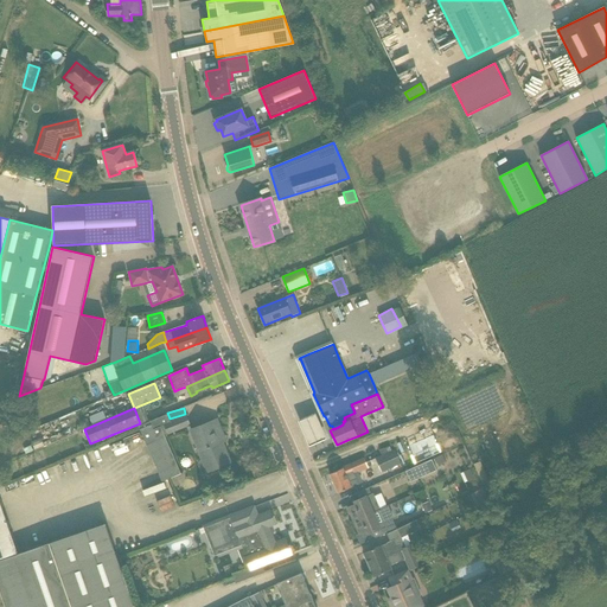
[(149,421),(141,425),(139,426),(163,481),(181,473),(164,434),(167,433),(190,423),(186,416),(171,422),(167,414),(149,421)]
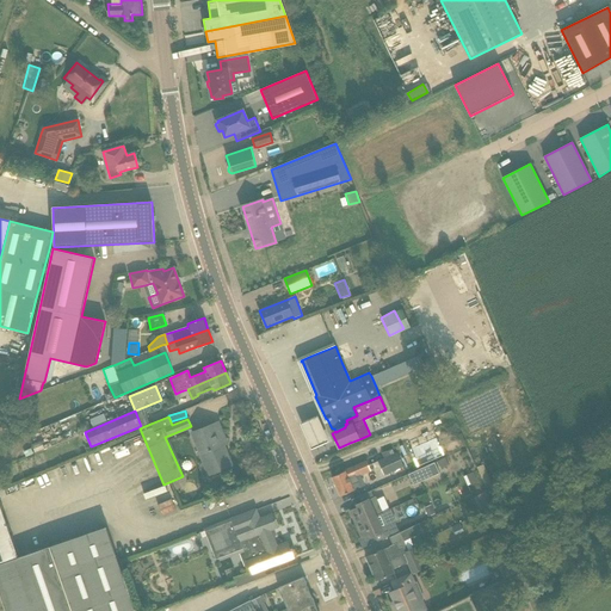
[(316,419),(300,426),(310,451),(327,444),(316,419)]
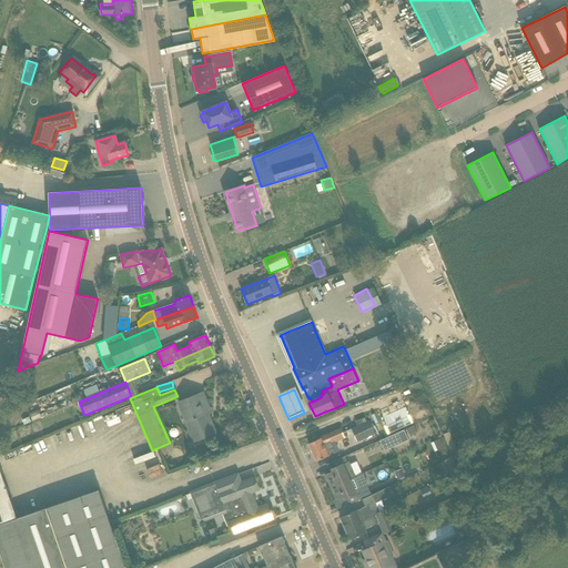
[(179,403),(185,417),(183,418),(189,430),(186,432),(185,434),(189,442),(191,443),(192,442),(193,443),(205,438),(204,437),(215,433),(205,409),(210,408),(203,393),(179,403)]
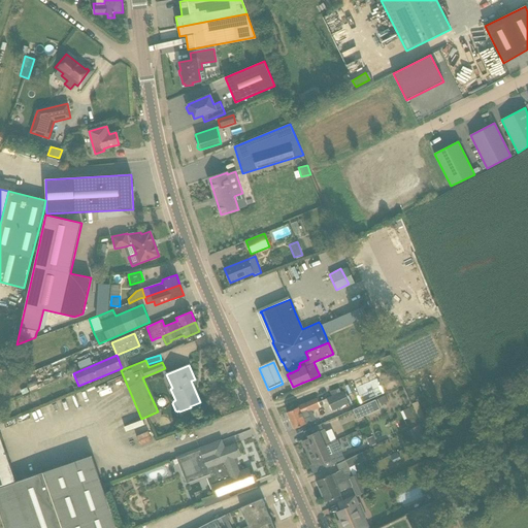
[(376,377),(354,388),(361,403),(384,393),(376,377)]
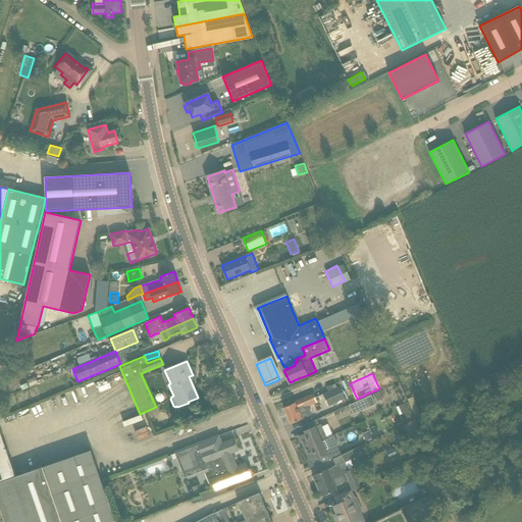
[(35,377),(28,380),(30,385),(38,382),(35,377)]
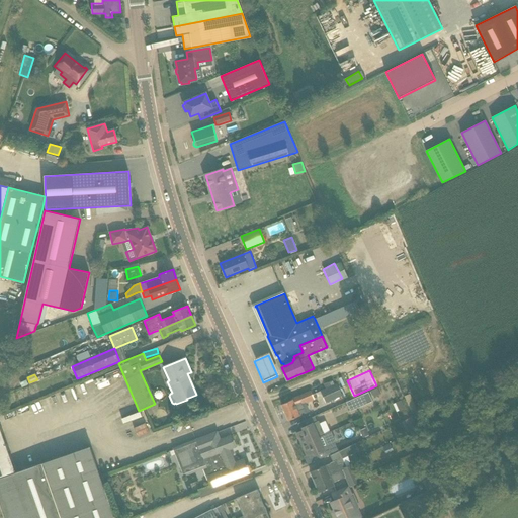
[(320,391),(326,404),(343,396),(337,383),(320,391)]
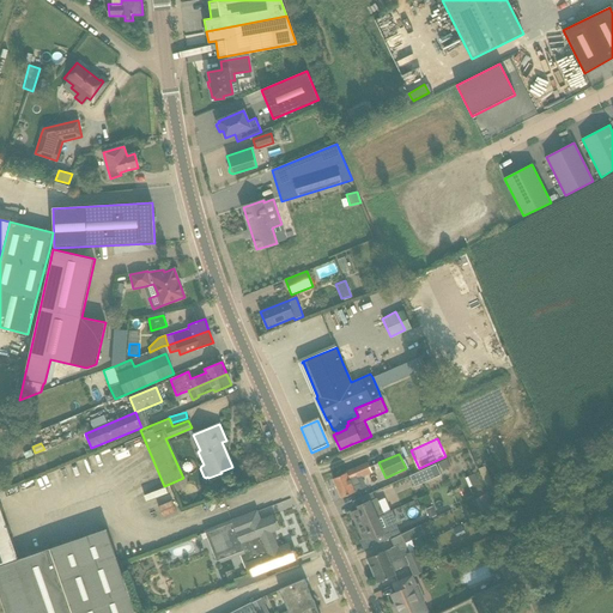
[(447,460),(439,462),(443,471),(450,467),(447,460)]
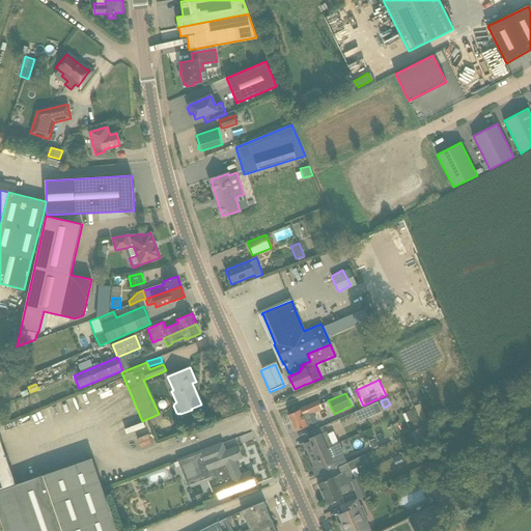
[(296,431),(305,427),(314,423),(310,414),(320,410),(317,402),(288,415),(296,431)]
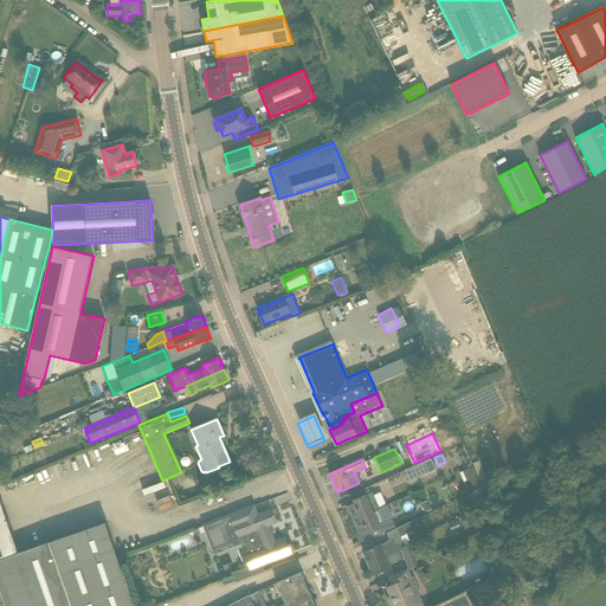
[(436,469),(431,459),(406,470),(410,481),(436,469)]
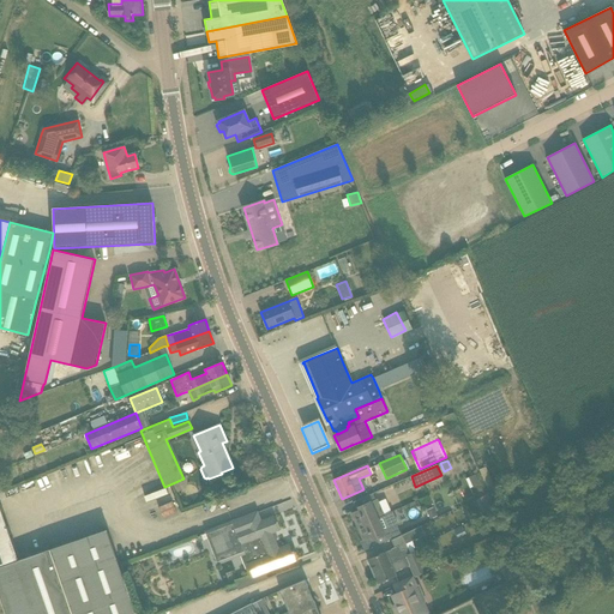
[(476,474),(465,479),(470,487),(480,483),(476,474)]
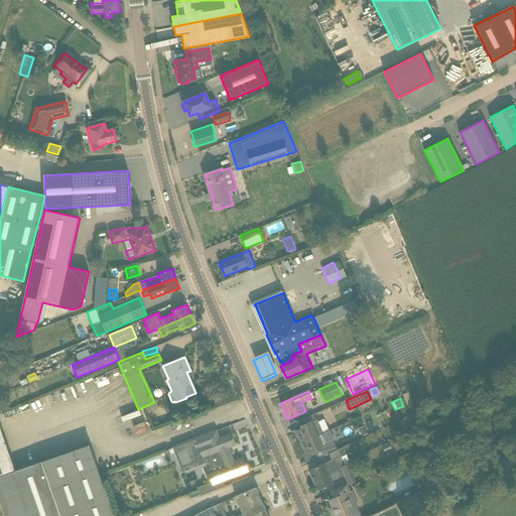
[(321,433),(324,433),(317,419),(314,420),(311,415),(296,422),(300,429),(295,431),(300,442),(321,433)]
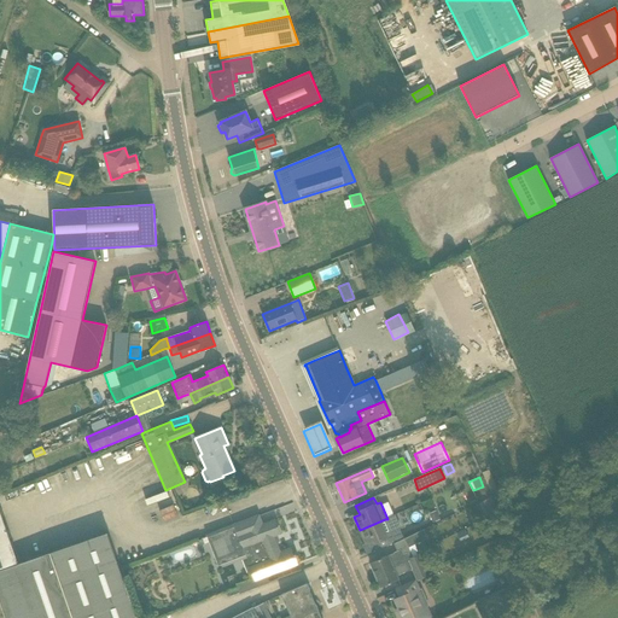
[(491,497),(482,502),(488,514),(496,511),(491,497)]
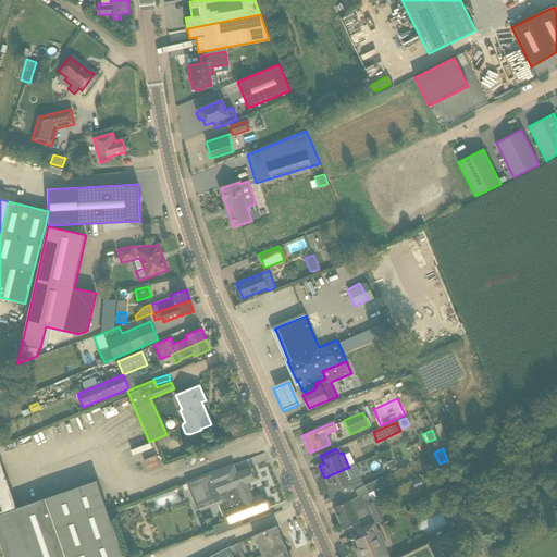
[(123,556),(97,480),(16,508),(0,463),(0,542),(4,556),(123,556)]
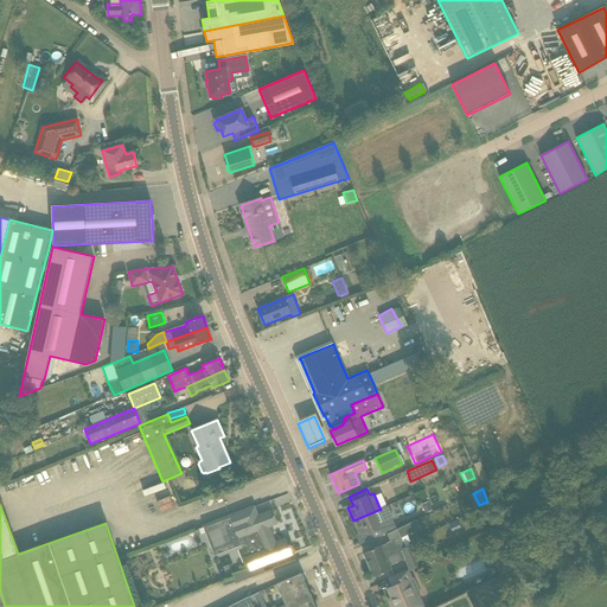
[(229,516),(204,526),(215,557),(242,547),(243,547),(249,544),(253,554),(246,557),(249,567),(232,574),(236,583),(264,572),(262,564),(293,553),(287,538),(274,543),(272,535),(268,526),(275,523),(270,511),(269,511),(270,512),(259,516),(255,505),(254,506),(229,516)]
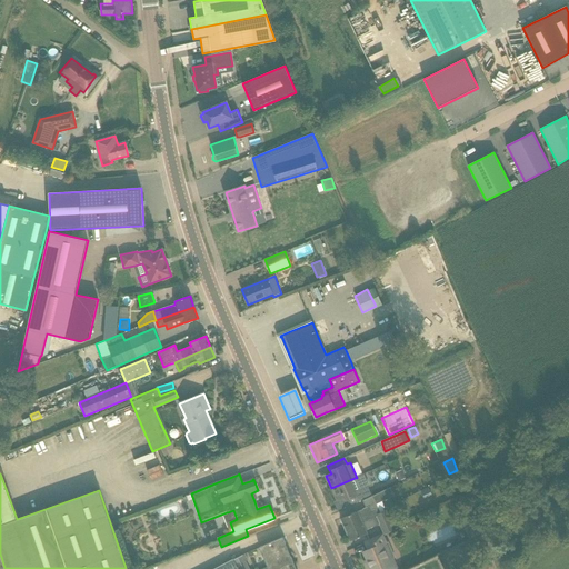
[(346,507),(356,502),(362,499),(363,499),(365,500),(372,496),(368,486),(360,489),(355,478),(331,488),(337,500),(341,498),(346,507)]
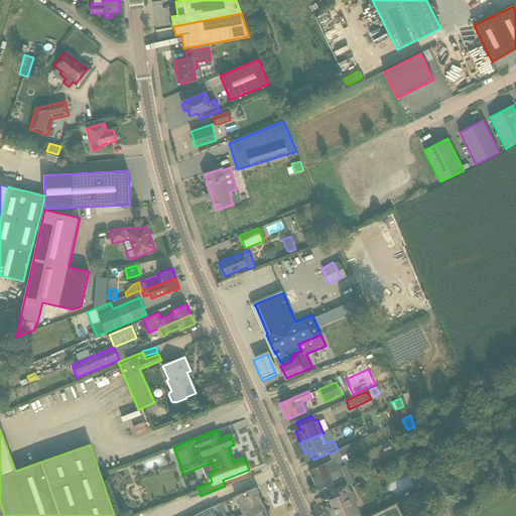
[(354,441),(338,449),(341,457),(358,448),(354,441)]
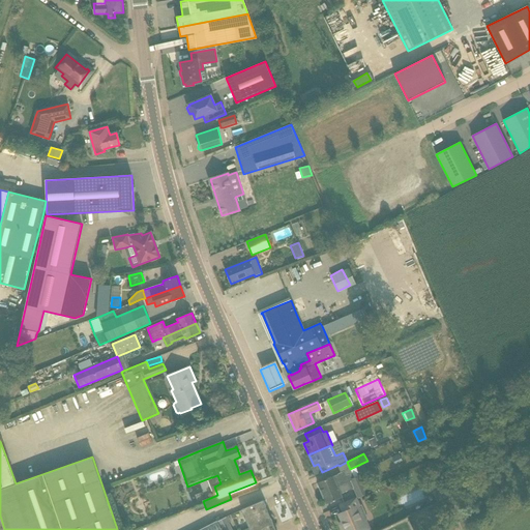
[(318,482),(322,493),(355,479),(350,469),(347,462),(340,466),(337,466),(341,472),(337,473),(337,474),(333,476),(327,478),(318,482)]
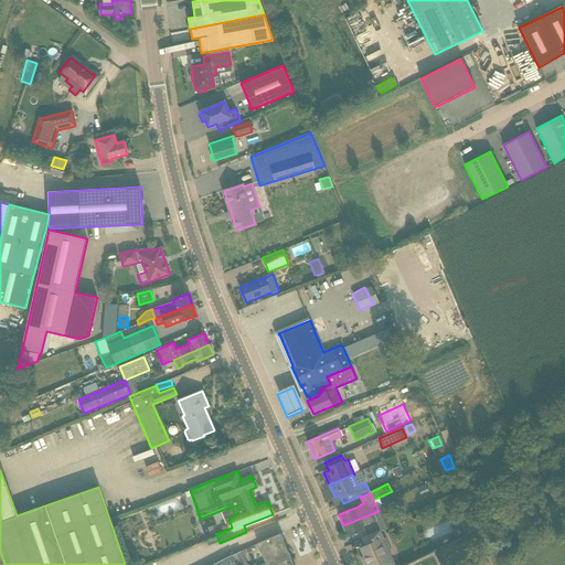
[(349,536),(359,532),(364,530),(363,528),(377,521),(381,531),(393,525),(385,508),(343,525),(349,536)]
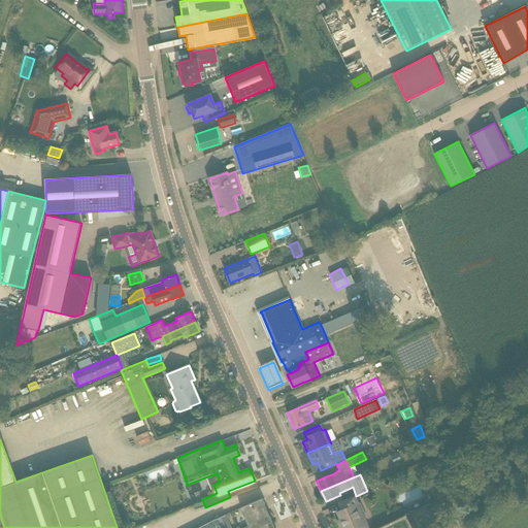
[(427,482),(435,499),(448,494),(439,475),(427,482)]
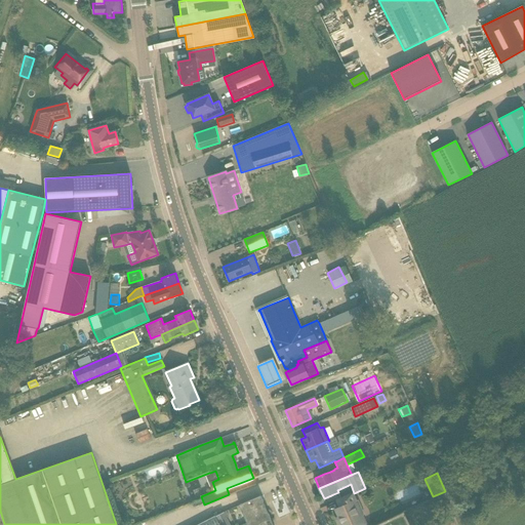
[(356,500),(352,493),(337,500),(340,507),(335,509),(341,523),(338,524),(364,524),(366,524),(362,515),(364,514),(358,499),(356,500)]
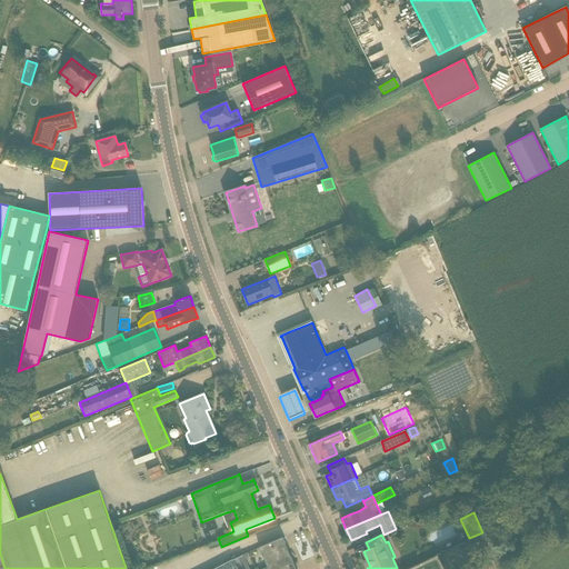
[(267,566),(262,568),(296,568),(282,537),(259,547),(263,558),(267,566)]
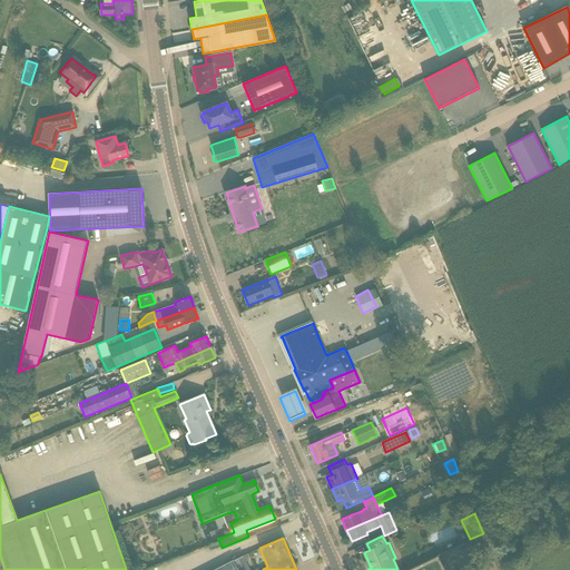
[(214,569),(249,569),(243,556),(214,569)]
